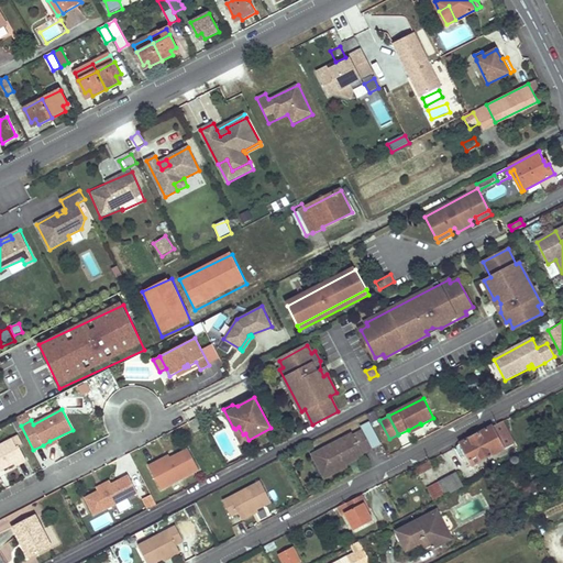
[(376,418),(371,421),(374,429),(381,426),(376,418)]
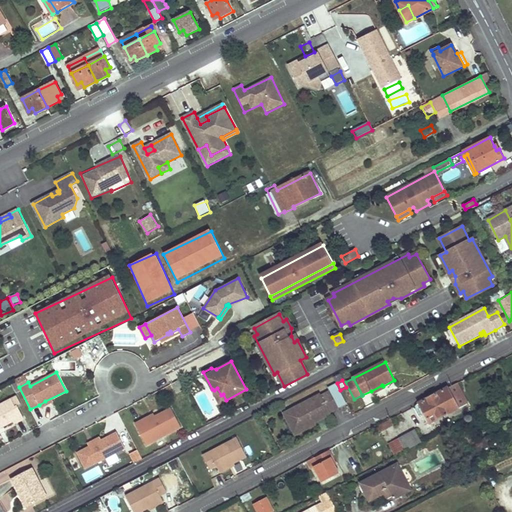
[(468,404),(458,384),(449,389),(448,388),(420,403),(431,423),(459,409),(468,404)]
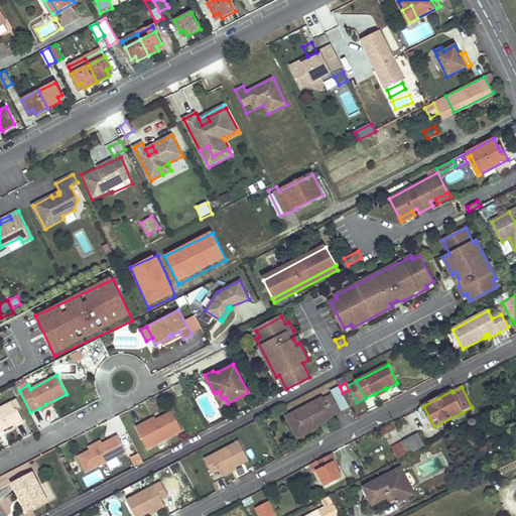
[(341,388),(333,392),(334,395),(341,411),(350,406),(343,393),(341,388)]
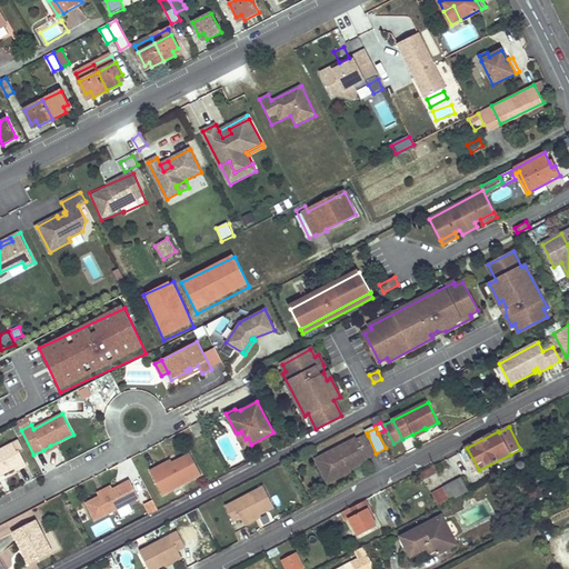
[(426,429),(425,428),(412,435),(415,438),(427,431),(426,429)]
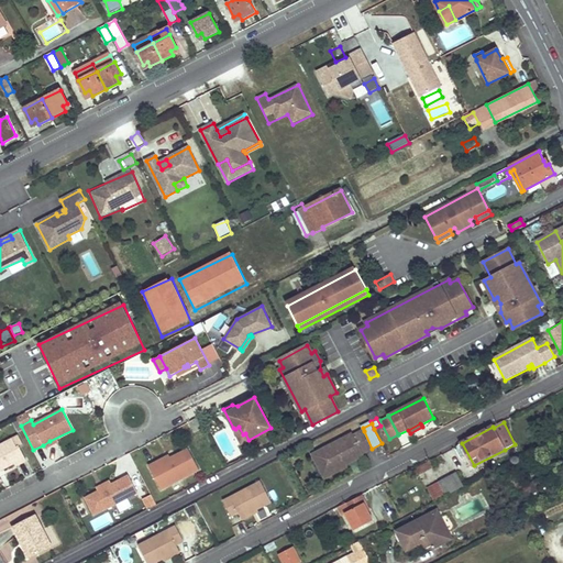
[(235,429),(233,428),(242,444),(249,440),(245,433),(243,434),(239,427),(235,429)]
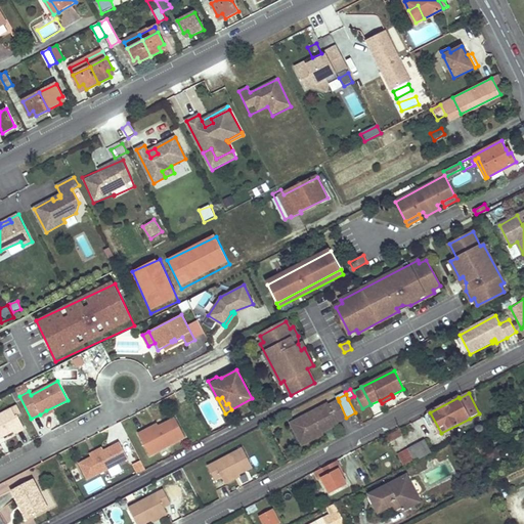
[(330,403),(292,423),(297,432),(302,429),(307,440),(340,424),(338,422),(346,418),(339,401),(331,405),(330,403)]
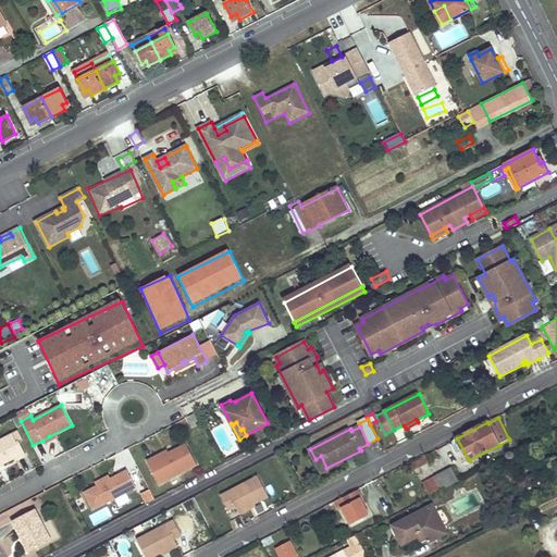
[(397,443),(407,440),(404,429),(394,433),(397,443)]
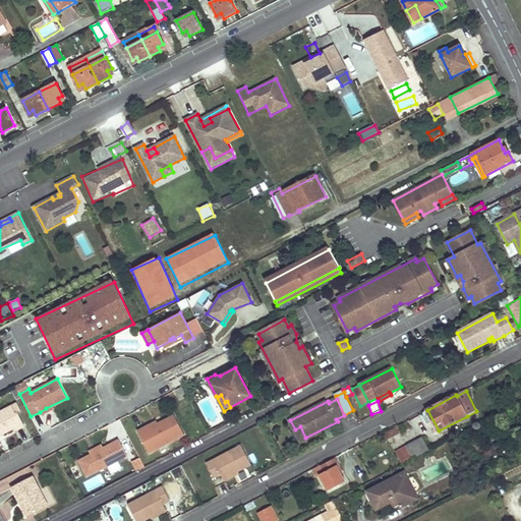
[(16,403),(0,411),(0,435),(1,436),(13,429),(14,431),(23,426),(16,413),(20,411),(16,403)]
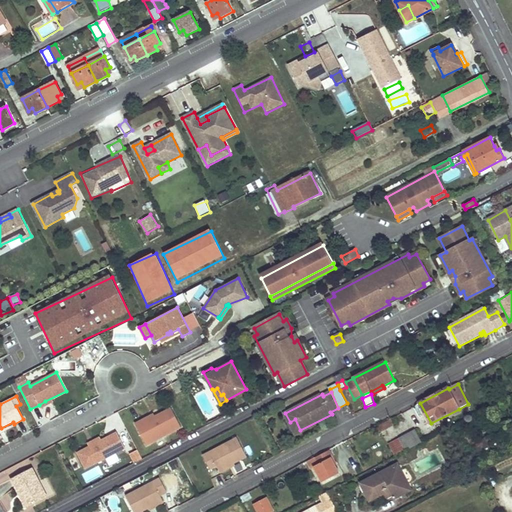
[(150,416),(135,424),(146,445),(181,427),(172,408),(152,418),(150,416)]
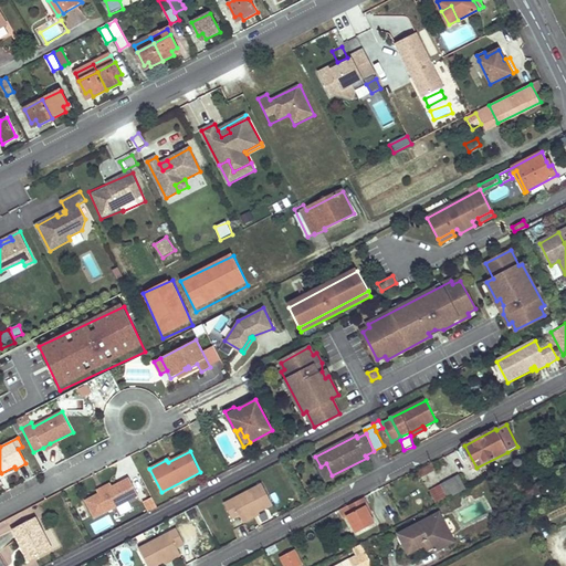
[(326,463),(321,467),(326,479),(332,475),(326,463)]
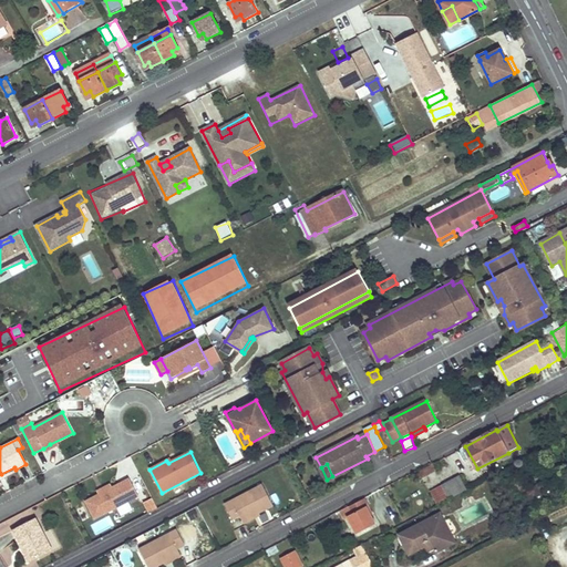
[(436,470),(433,464),(419,471),(422,477),(436,470)]
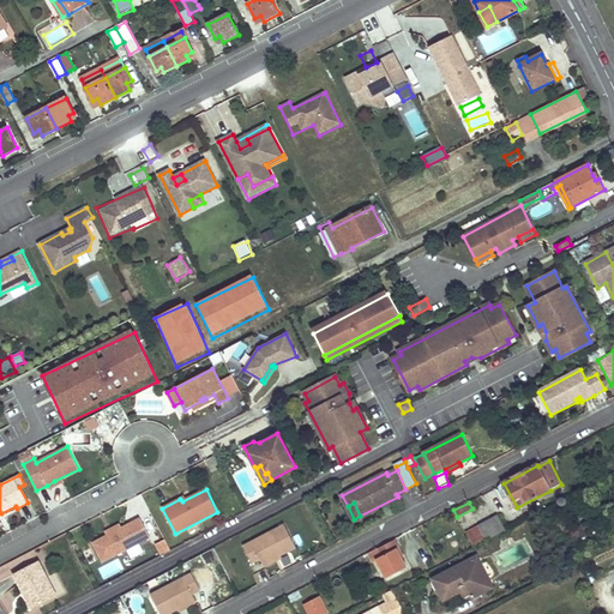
[(499,517),(480,527),(487,540),(506,530),(499,517)]
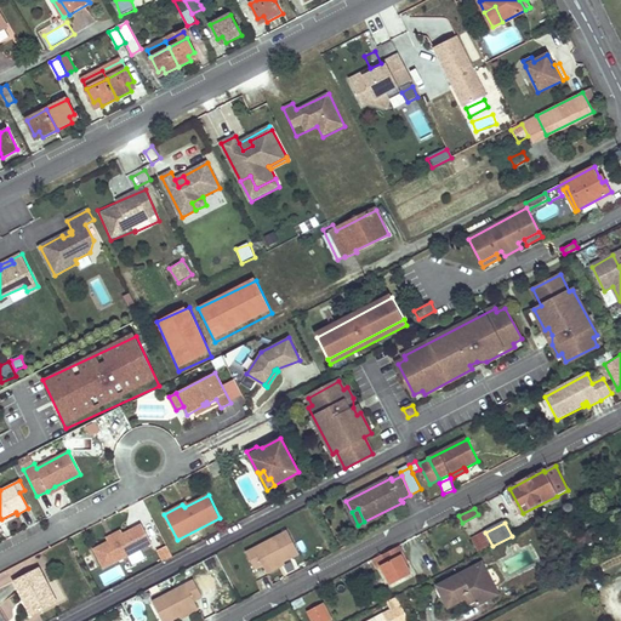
[(108,542),(93,550),(104,569),(152,543),(142,524),(123,534),(108,542)]
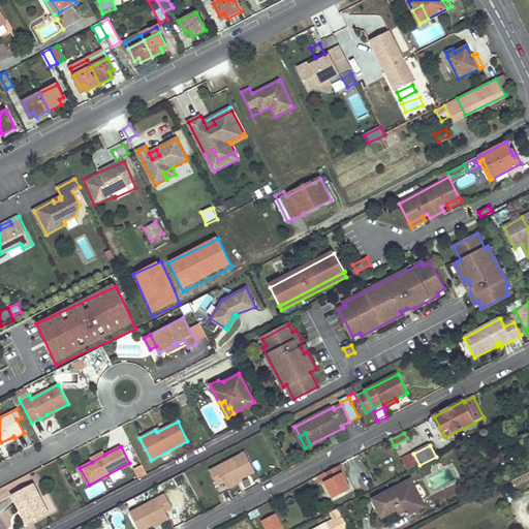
[(103,453),(91,459),(92,462),(104,455),(103,453)]
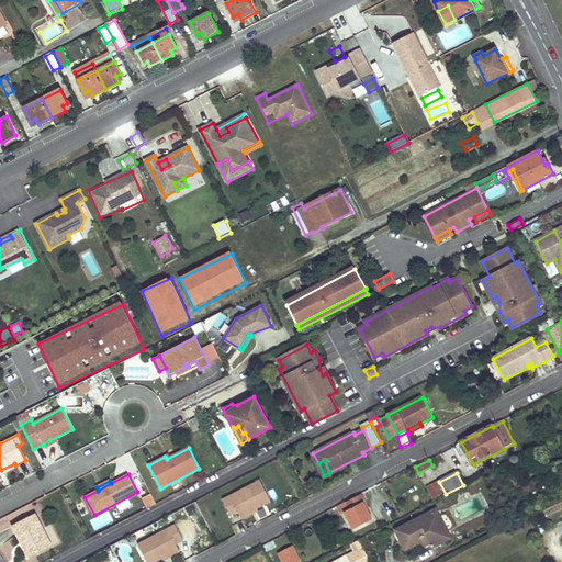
[(260,481),(223,501),(231,515),(237,510),(240,516),(256,508),(270,501),(260,481)]
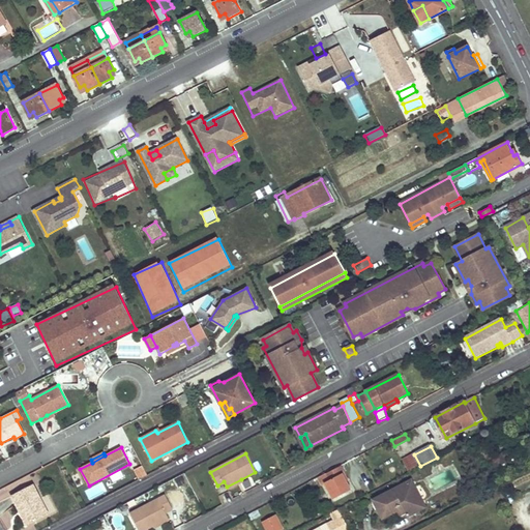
[(414,454),(404,460),(409,472),(420,466),(414,454)]
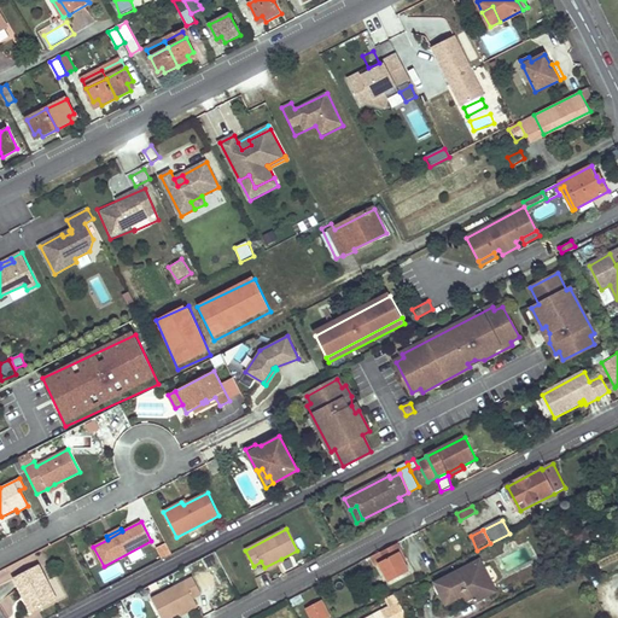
[(398,542),(382,552),(385,559),(379,563),(389,582),(410,571),(401,551),(402,551),(398,542)]
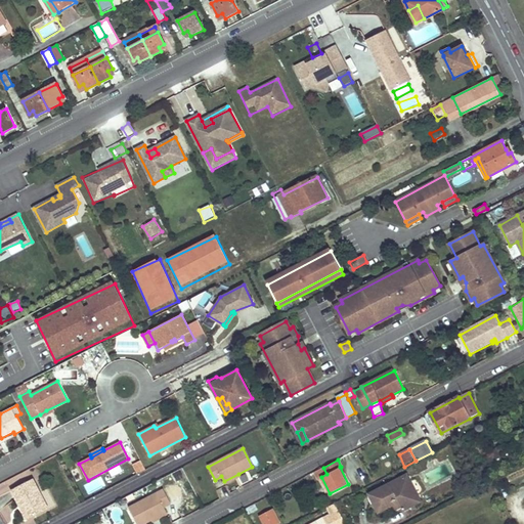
[(137,474),(145,470),(141,461),(132,465),(137,474)]
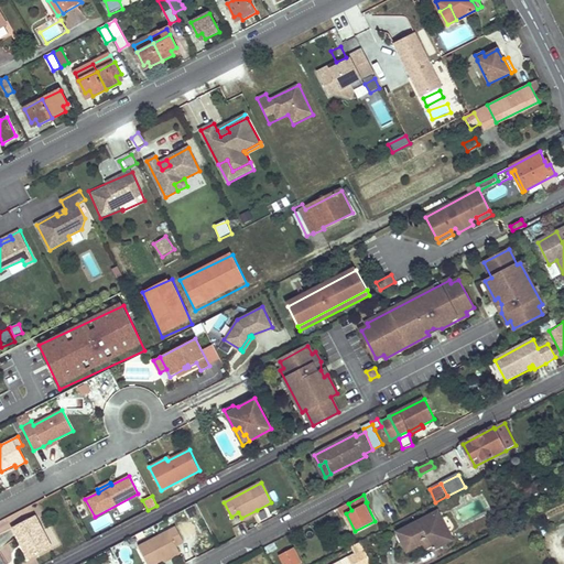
[(338,508),(343,516),(346,513),(351,510),(348,503),(338,508)]
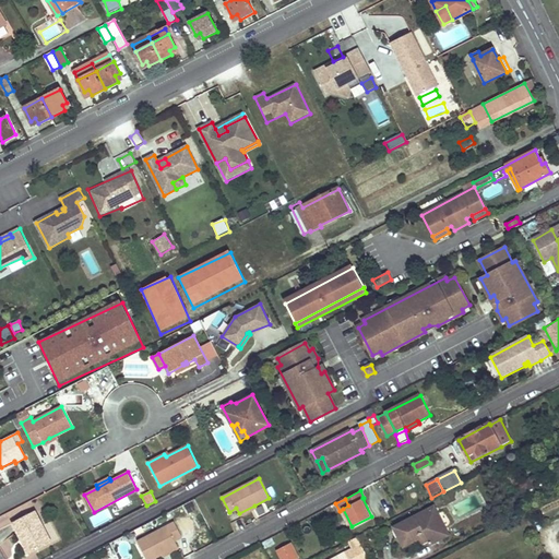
[(254,506),(239,513),(240,516),(257,509),(254,506)]
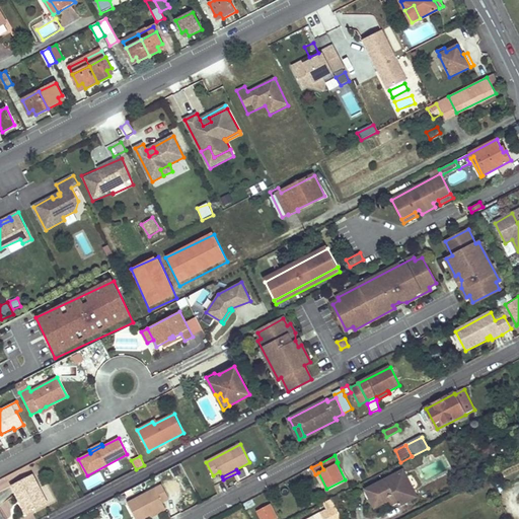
[(404,469),(400,471),(403,478),(414,498),(418,496),(404,469)]
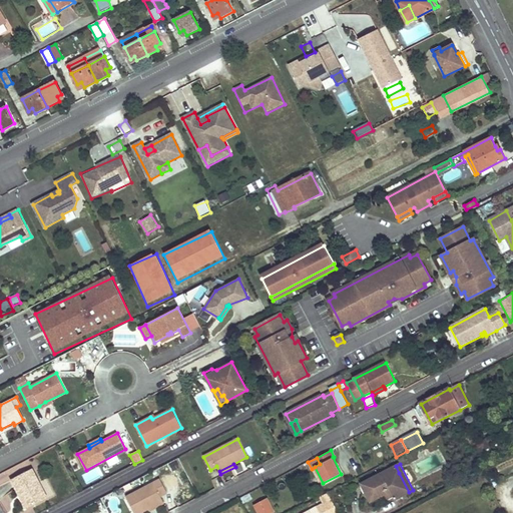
[(392,468),(363,484),(372,501),(386,494),(392,490),(394,495),(396,499),(409,492),(399,473),(396,475),(392,468)]
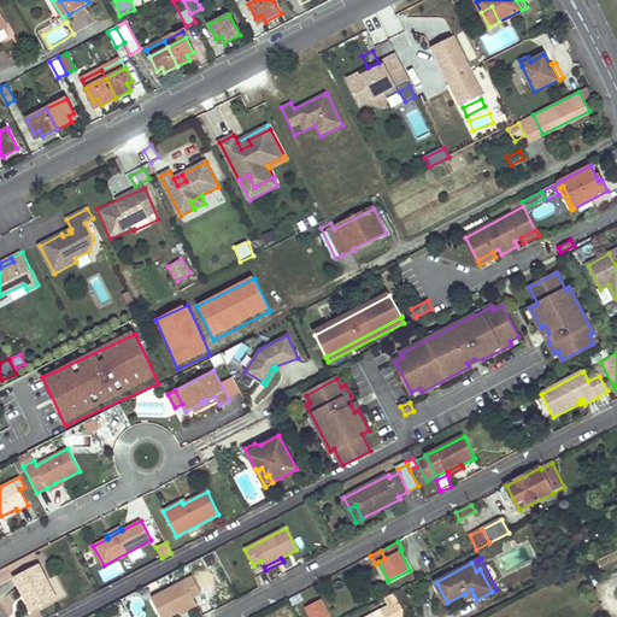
[(31,612),(57,599),(39,564),(13,577),(31,612)]
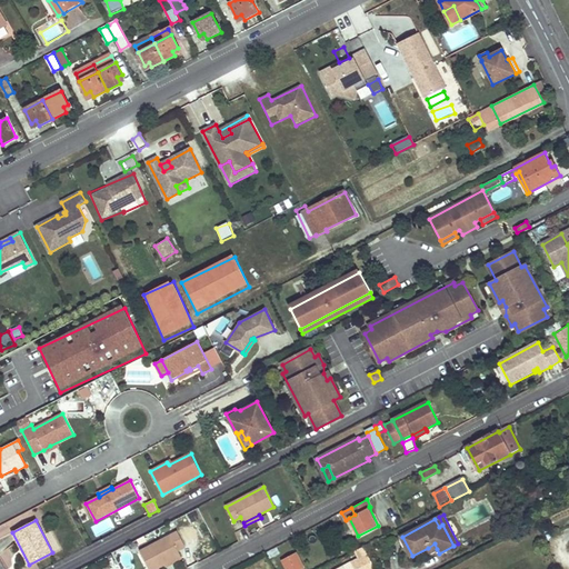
[(177,532),(139,552),(148,568),(156,568),(165,565),(180,556),(177,551),(185,547),(177,532)]
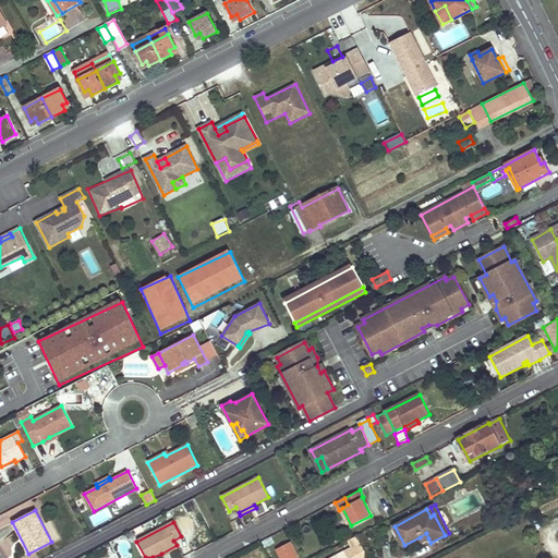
[(207,544),(215,541),(209,530),(203,533),(207,544)]
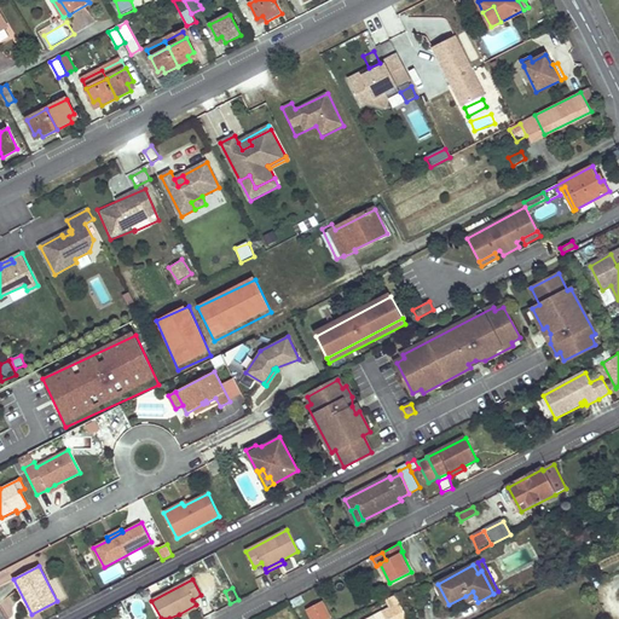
[(323,600),(308,608),(313,618),(328,618),(331,617),(323,600)]
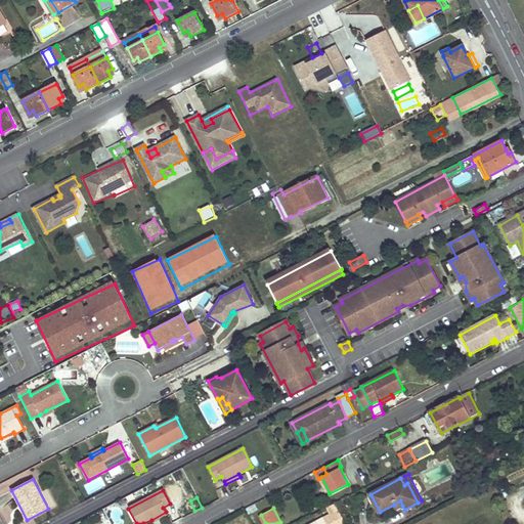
[(167,516),(166,512),(151,520),(153,523),(167,516)]
